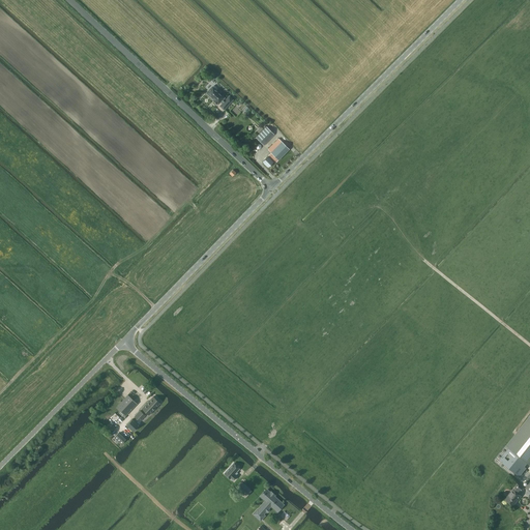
[(224,110),(233,99),(230,96),(226,100),(224,98),(225,97),(221,94),(222,92),(218,89),(216,91),(213,87),(207,93),(218,104),(221,102),(221,101),(223,104),(221,106),(224,110)]
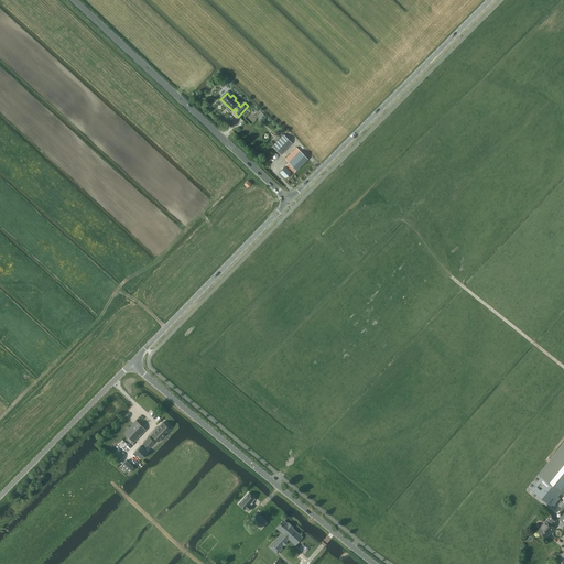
[(245,117),(251,123),(257,117),(251,111),(245,117)]
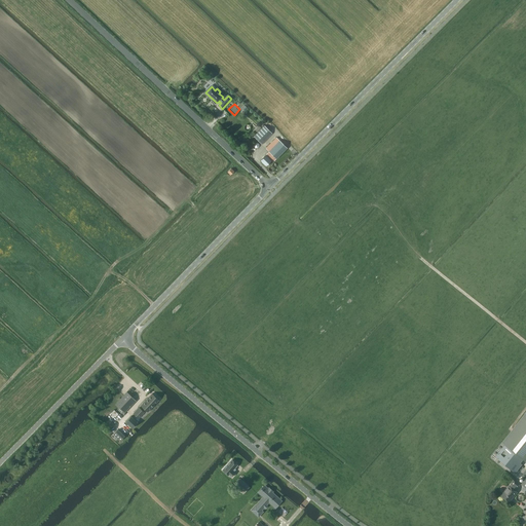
[(260,126),(256,130),(255,130),(258,134),(255,137),(262,144),(272,134),(265,126),(264,126),(262,128),(260,127),(260,126)]
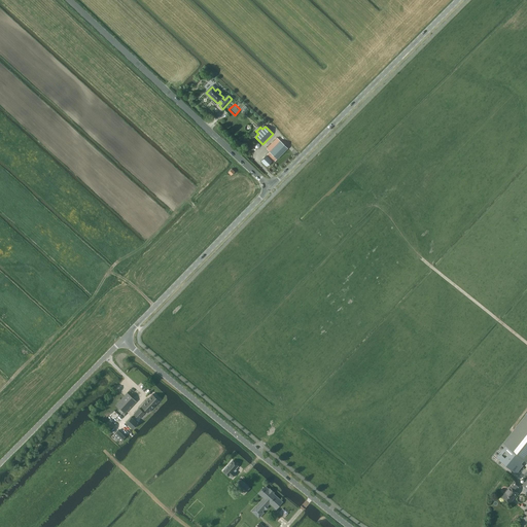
[(274,163),(277,159),(288,148),(278,138),(267,149),(270,151),(260,161),(267,167),(272,161),(274,163)]
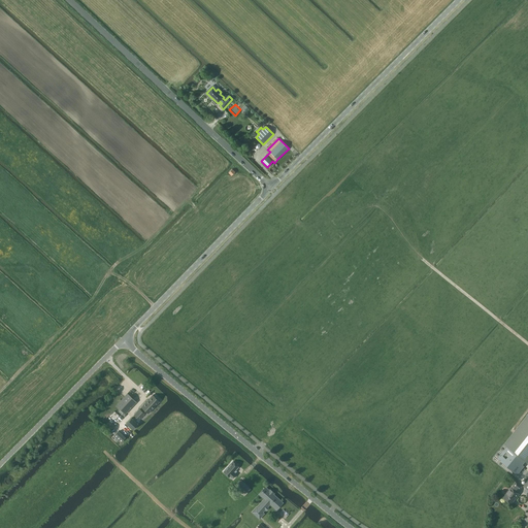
[(125,415),(137,402),(128,394),(117,406),(125,415)]
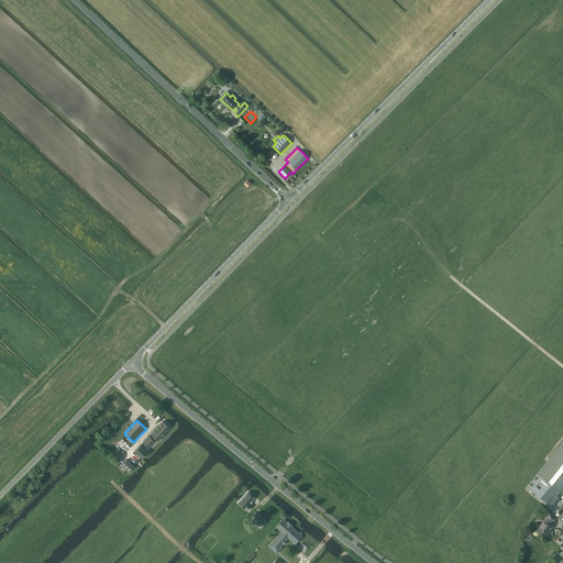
[(152,434),(158,441),(170,429),(163,422),(152,434)]
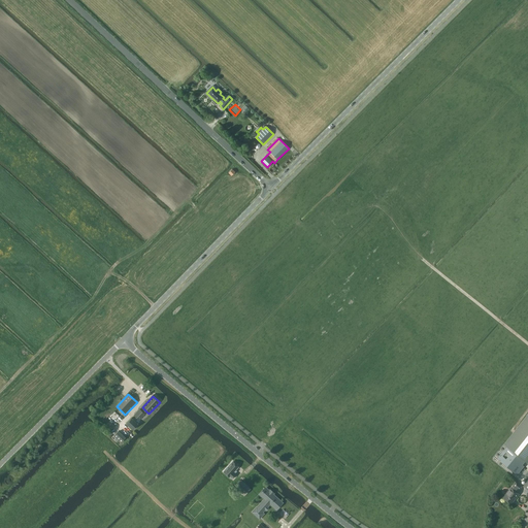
[(134,416),(139,420),(144,415),(140,409),(134,416)]
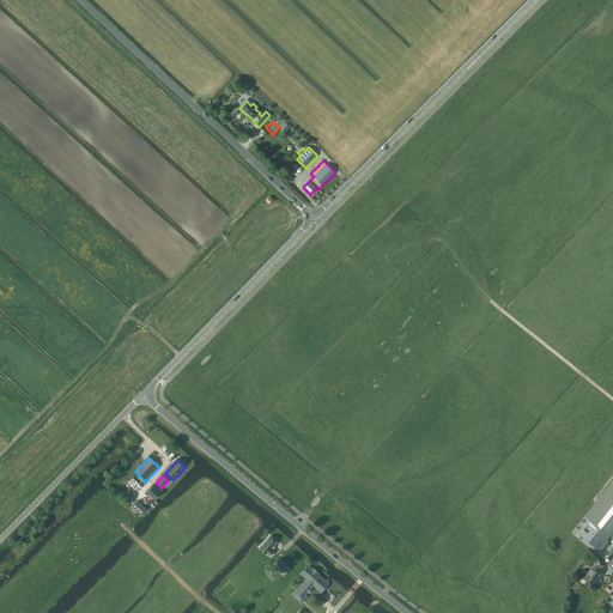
[(589,519),(578,533),(587,539),(588,538),(593,541),(592,542),(600,550),(608,540),(606,539),(610,535),(612,536),(612,534),(612,481),(612,483),(587,516),(589,519)]
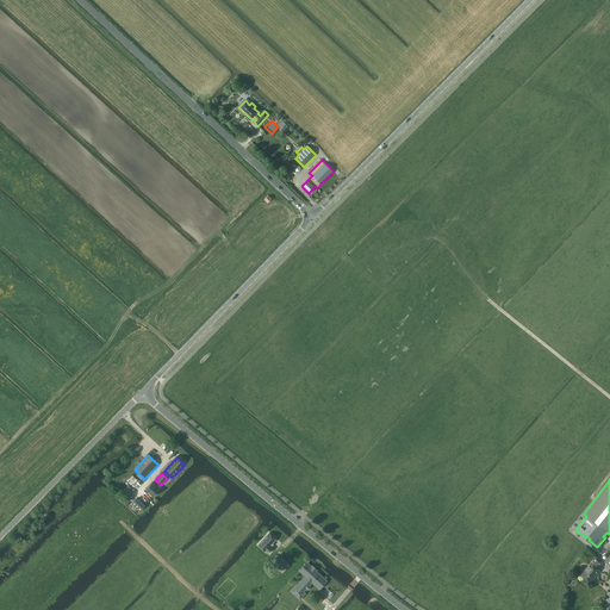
[(157,486),(155,485),(153,483),(147,490),(154,497),(160,490),(157,486)]
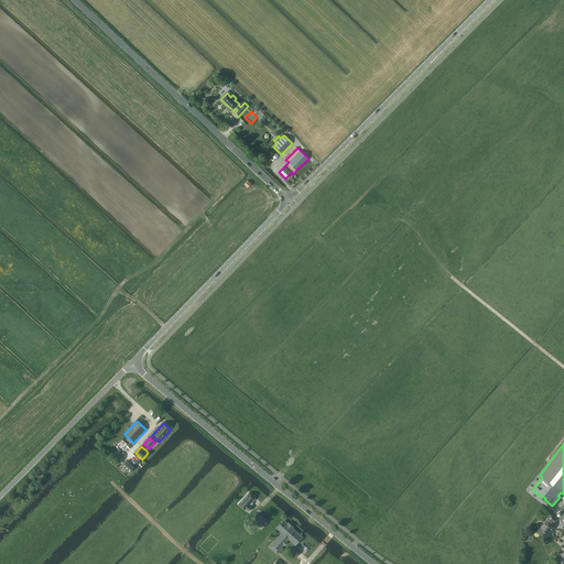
[(129,473),(134,468),(127,461),(122,466),(129,473)]
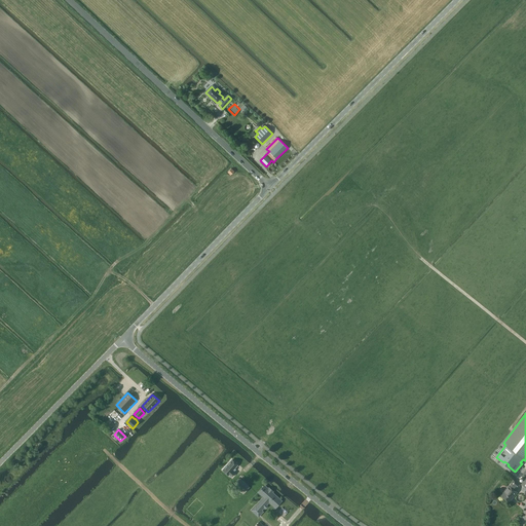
[(234,468),(237,465),(236,463),(234,461),(233,461),(232,460),(223,470),(229,475),(231,477),(235,473),(233,472),(235,470),(234,468)]
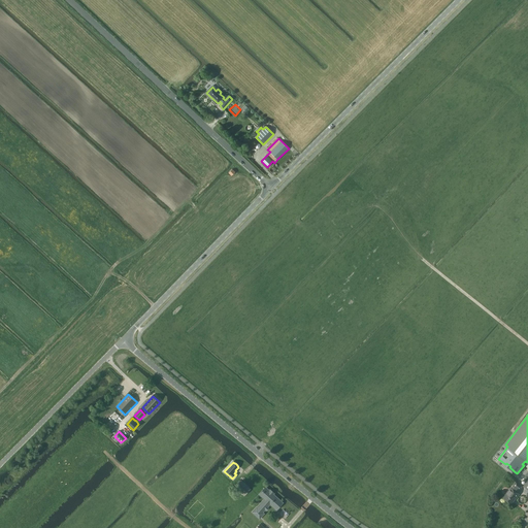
[(244,496),(251,489),(241,481),(235,487),(244,496)]
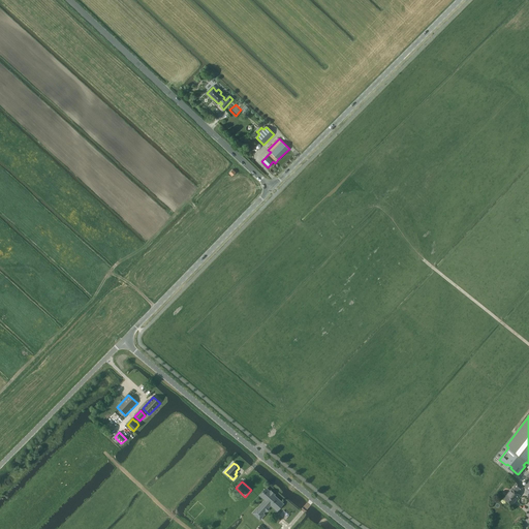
[(518,493),(523,487),(518,483),(512,489),(504,498),(507,500),(507,501),(508,502),(509,502),(512,504),(520,495),(518,493)]
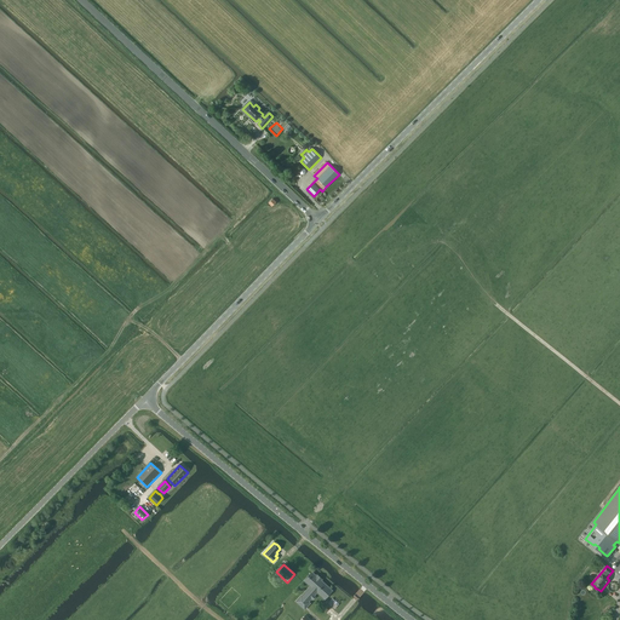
[(302,596),(297,602),(303,608),(308,602),(317,591),(322,596),(329,589),(320,580),(321,579),(317,575),(316,577),(313,573),(309,577),(313,580),(309,584),(311,586),(302,597),(302,596)]
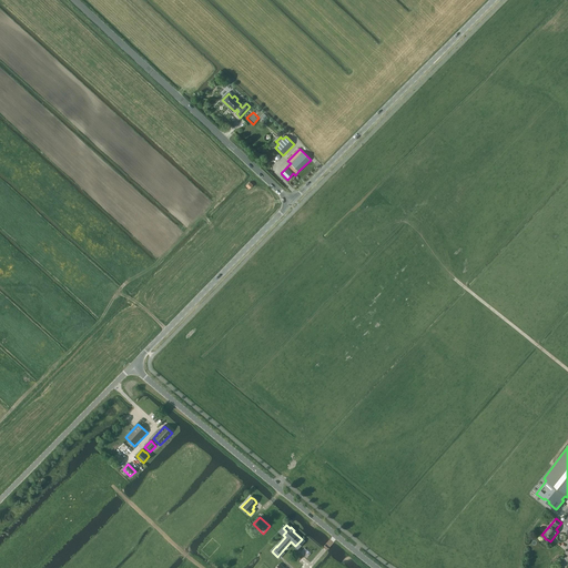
[(301,553),(306,558),(311,554),(304,548),(301,553)]
